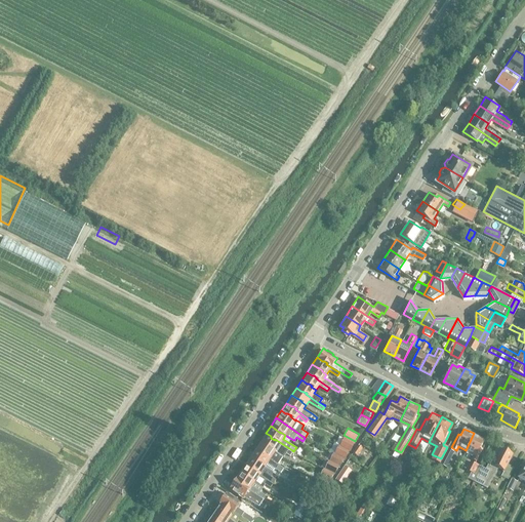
[(289,454),(292,450),(275,439),(275,440),(271,438),(271,436),(266,433),(260,440),(266,443),(267,445),(270,447),(270,446),(282,454),(282,455),(283,455),(285,451),(289,454)]
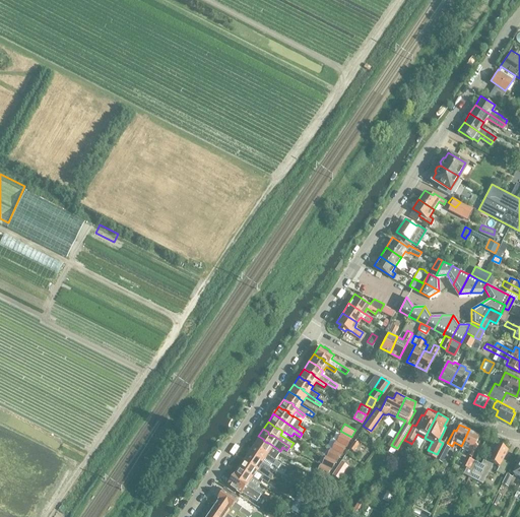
[(469,429),(461,446),(468,450),(466,453),(471,455),(477,442),(475,441),(479,434),(469,429)]
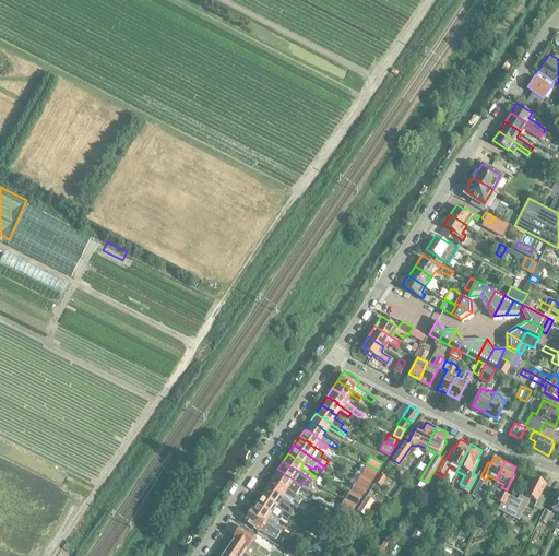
[(373,471),(365,465),(360,472),(361,473),(369,477),(370,477),(373,471)]
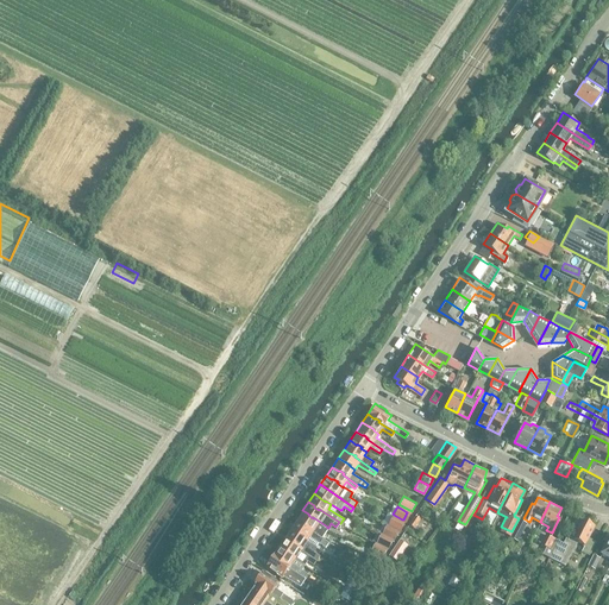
[(302,510),(296,520),(302,523),(302,525),(307,528),(307,527),(321,536),(327,528),(327,527),(313,517),(313,518),(309,516),(308,514),(302,510)]
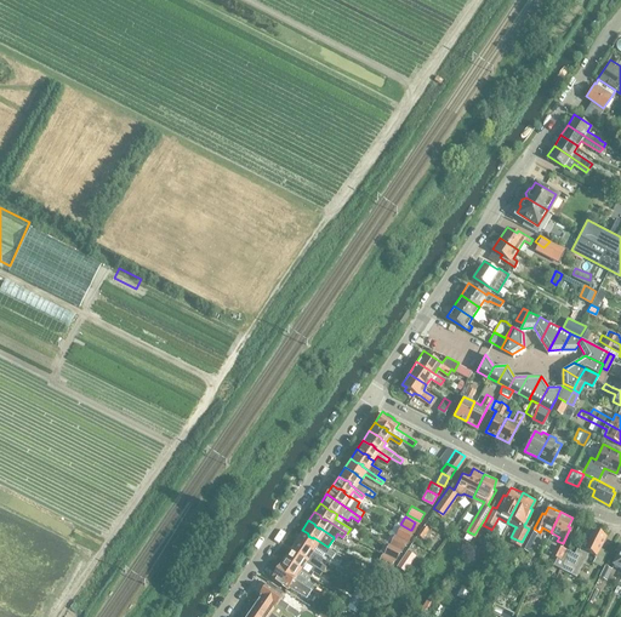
[(423,524),(417,533),(423,537),(428,527),(423,524)]
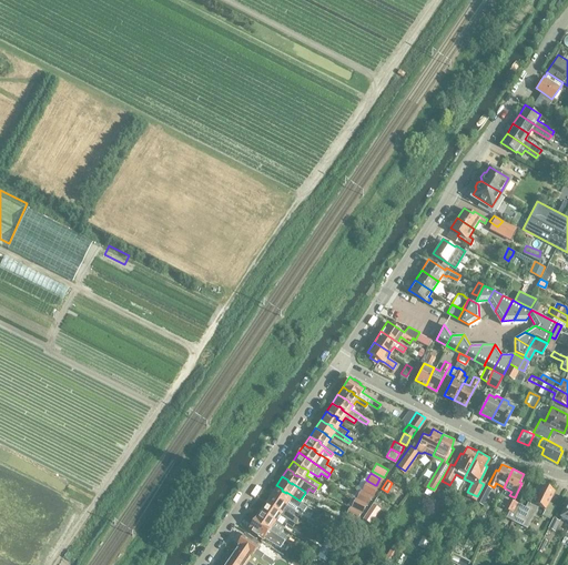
[(373,491),(375,485),(367,481),(364,487),(373,491)]
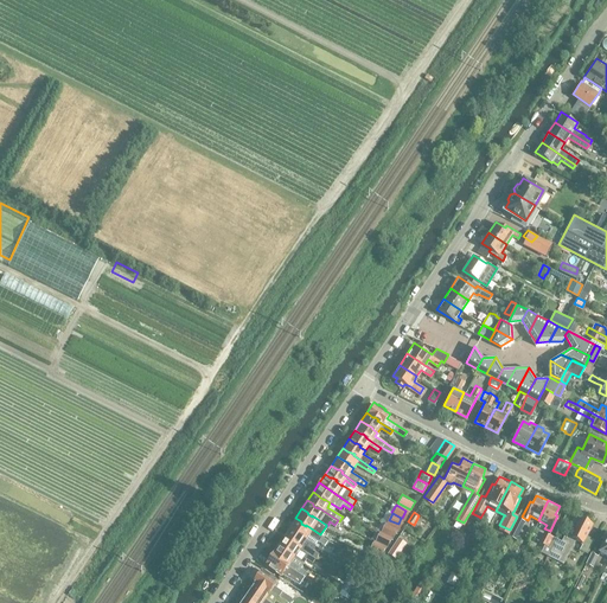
[(517,517),(512,525),(510,531),(516,533),(518,528),(519,528),(524,520),(517,517)]
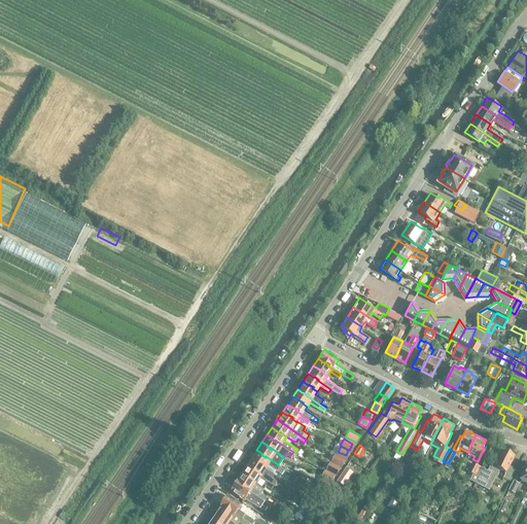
[(487,468),(483,466),(476,482),(489,488),(499,467),(505,472),(514,454),(503,449),(502,451),(497,449),(490,463),(487,468)]
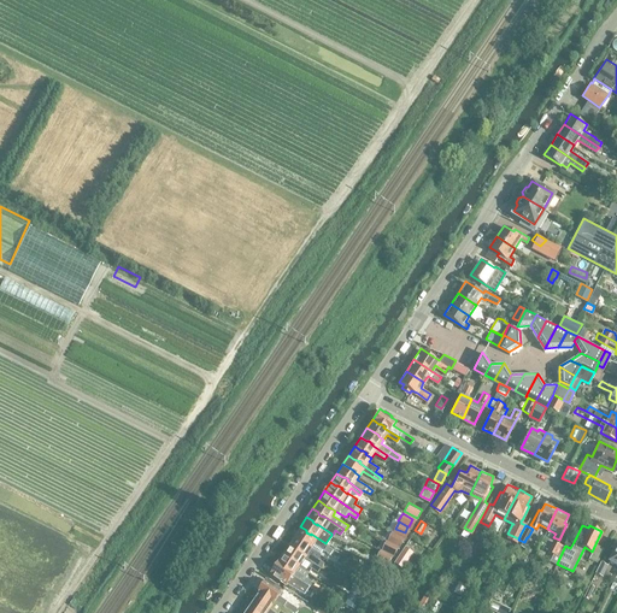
[(323,548),(327,543),(325,543),(311,534),(311,535),(306,532),(306,530),(300,526),(294,535),(299,538),(301,541),(305,543),(305,542),(311,546),(321,553),(323,548)]
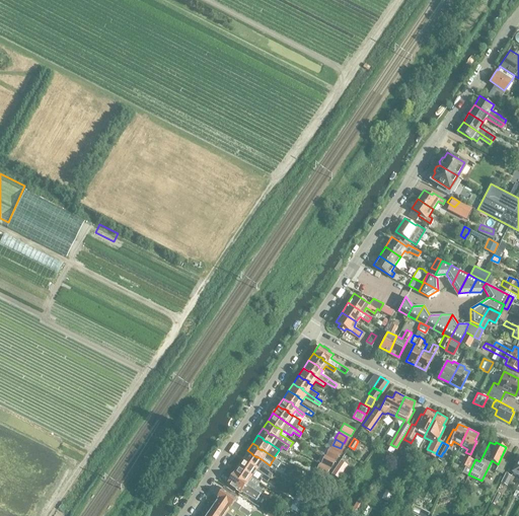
[(335,459),(341,451),(329,446),(328,446),(324,454),(335,459)]
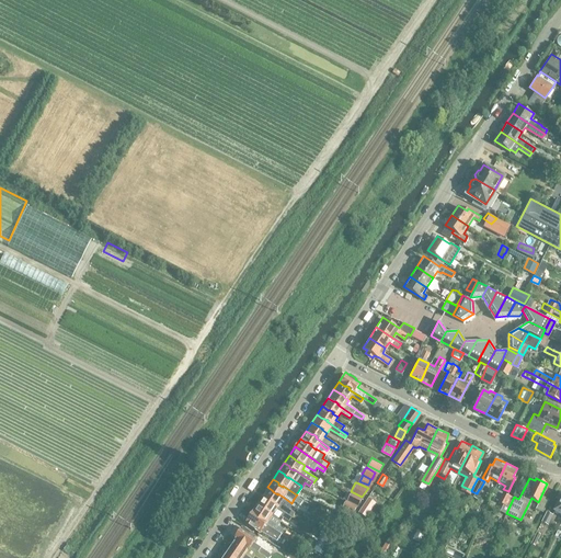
[(272,502),(292,515),(295,511),(281,501),(283,497),(277,493),(277,494),(274,492),(272,490),(267,487),(262,496),(266,499),(267,501),(271,503),(272,502)]
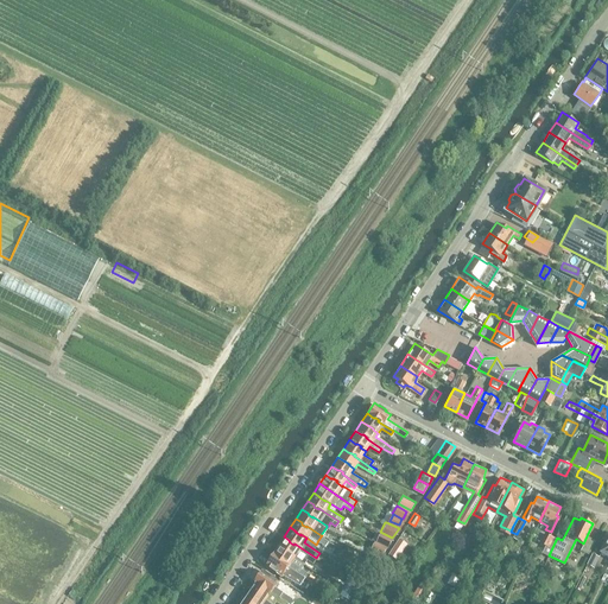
[(392,538),(380,532),(379,531),(374,540),(387,546),(392,538)]
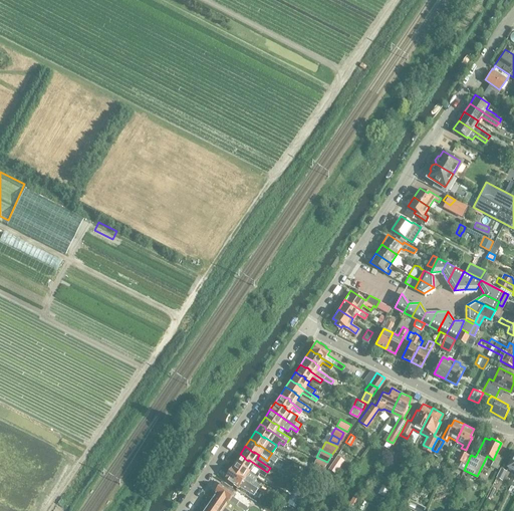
[(457,459),(461,461),(458,467),(464,470),(471,455),(461,450),(457,459)]
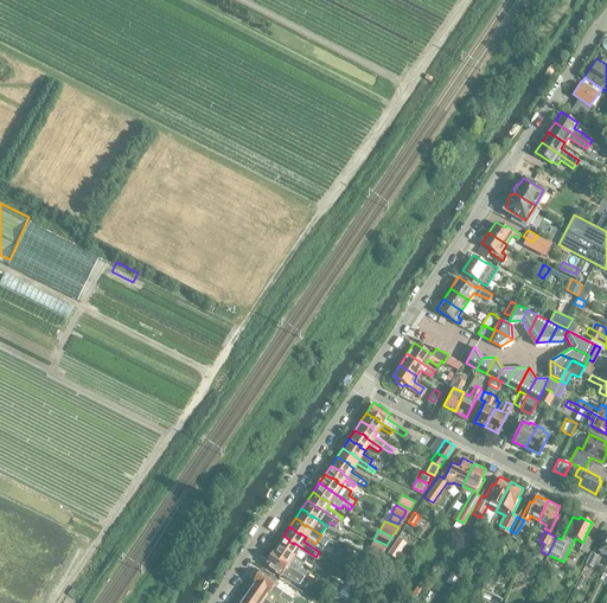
[(312,562),(315,557),(294,543),(293,544),(289,541),(288,539),(283,536),(278,544),(282,547),(283,550),(287,552),(288,551),(304,562),(306,557),(312,562)]
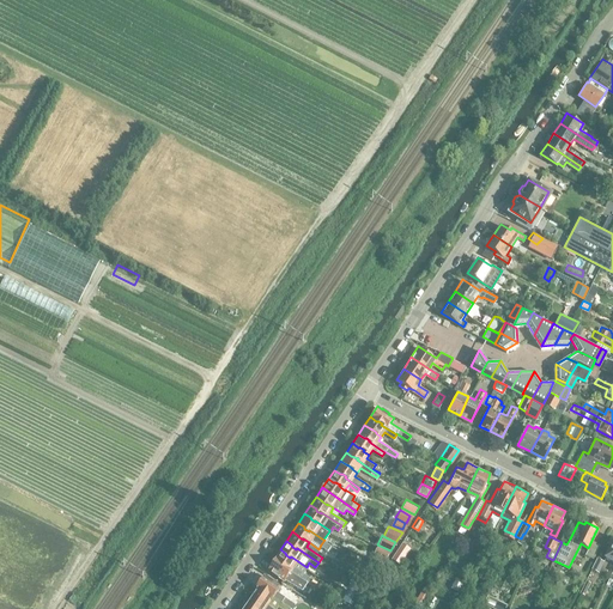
[(392,556),(398,561),(408,544),(402,541),(392,556)]
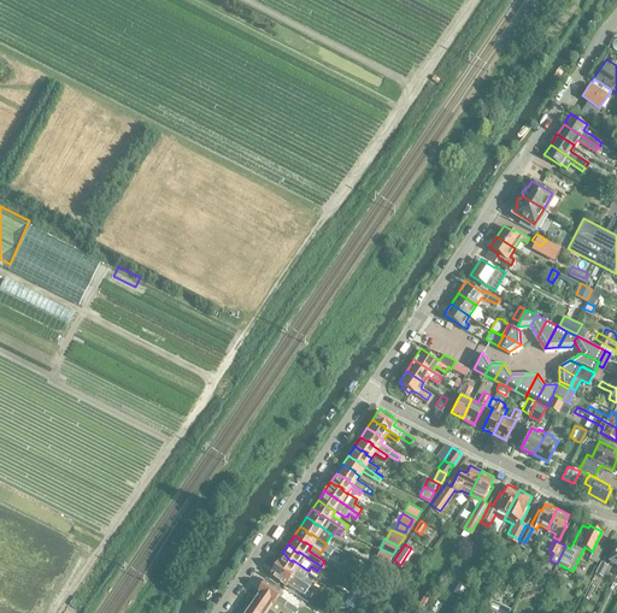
[(386,563),(391,556),(393,554),(380,548),(376,558),(386,563)]
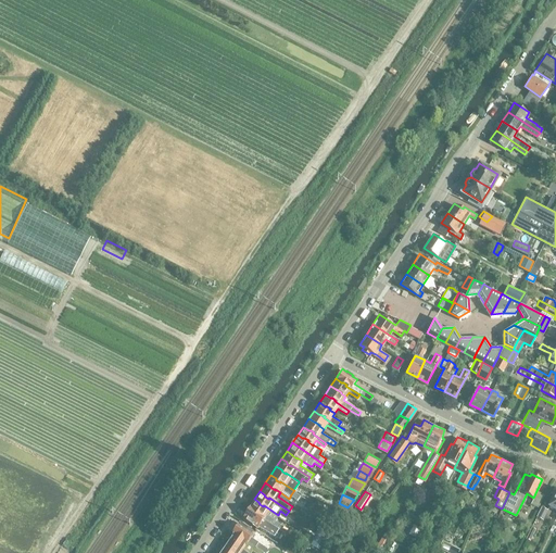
[(258,502),(254,499),(249,507),(253,511),(254,513),(257,515),(258,514),(278,527),(278,526),(280,523),(275,519),(275,518),(278,515),(264,505),(263,506),(260,504),(258,502)]
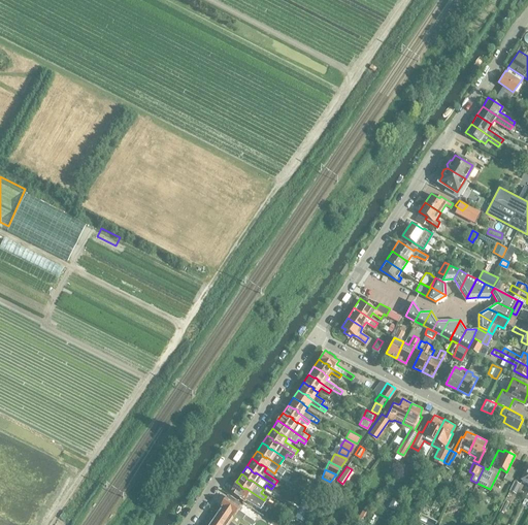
[(326,489),(330,482),(318,476),(315,484),(326,489)]
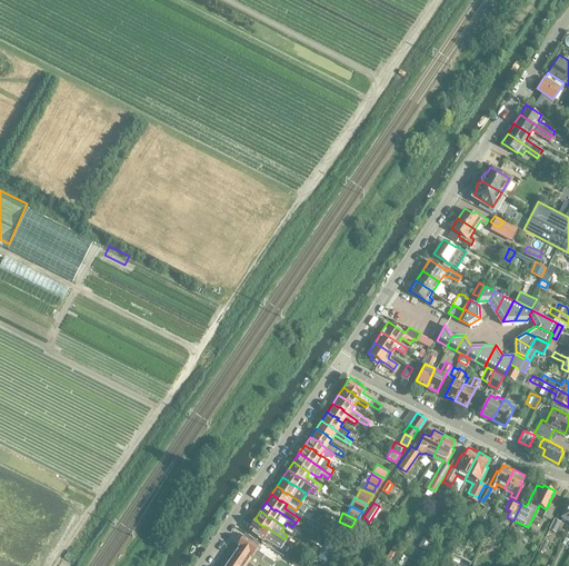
[(559,519),(553,517),(549,527),(553,529),(559,519)]
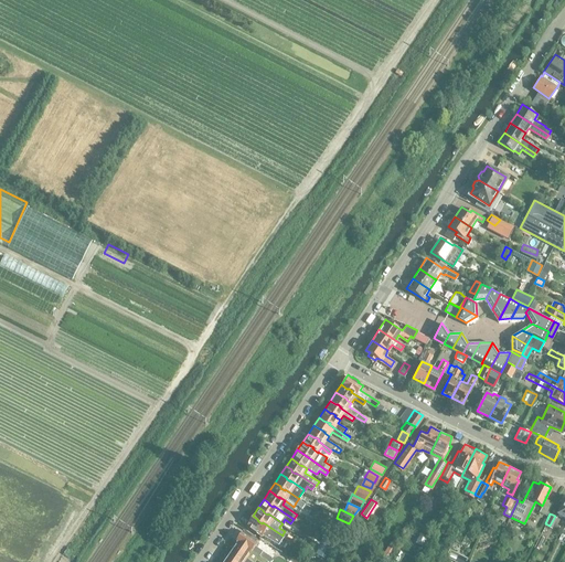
[(285,543),(286,543),(289,545),(291,540),(283,534),(283,536),(263,522),(262,523),(258,521),(257,519),(253,516),(246,525),(249,527),(249,528),(252,530),(253,529),(263,534),(265,530),(274,536),(279,539),(279,540),(285,543)]
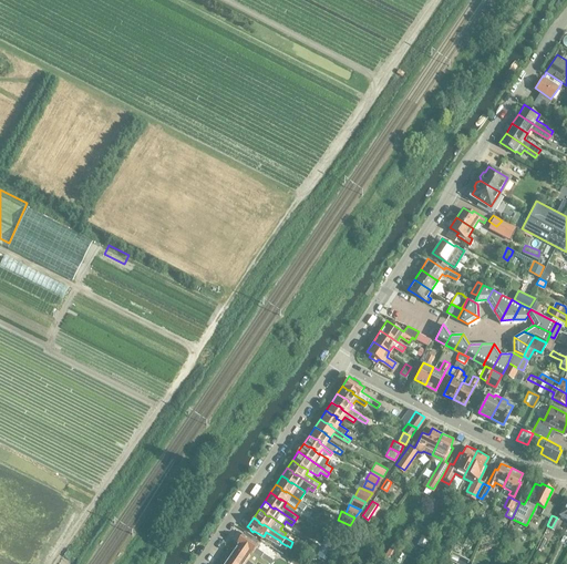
[(333,530),(343,535),(347,529),(338,522),(333,530)]
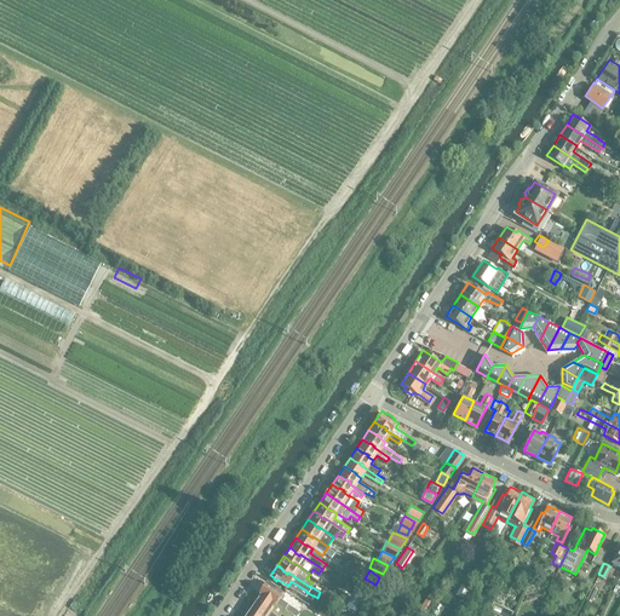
[(260,591),(294,614),(298,609),(280,597),(283,591),(267,580),(260,589),(262,589),(260,591)]
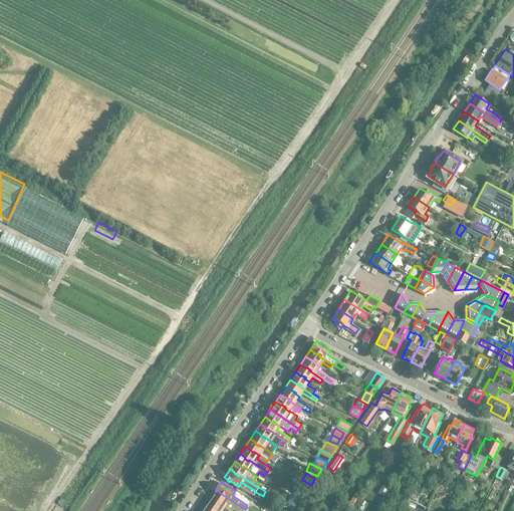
[(310,485),(302,481),(299,486),(306,490),(310,485)]
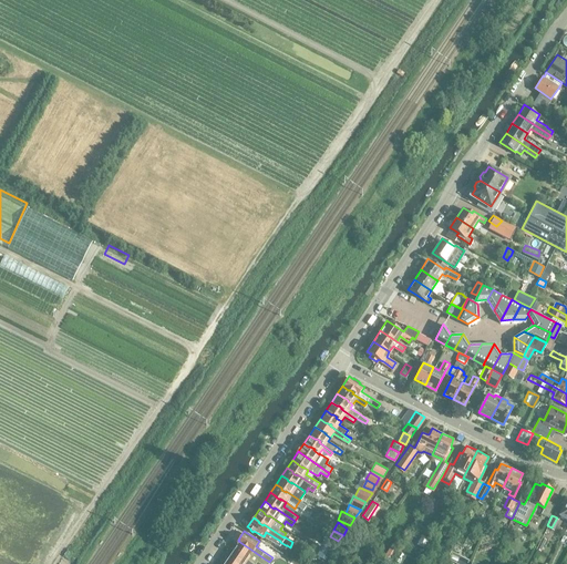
[(339,544),(331,540),(326,536),(321,545),(327,549),(327,547),(333,551),(339,544)]
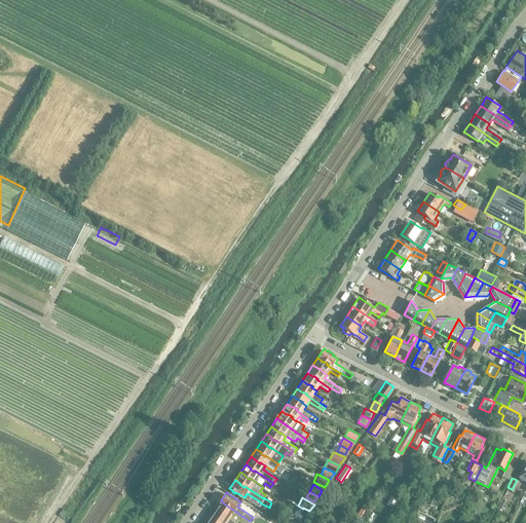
[(506,499),(502,497),(497,508),(501,510),(506,499)]
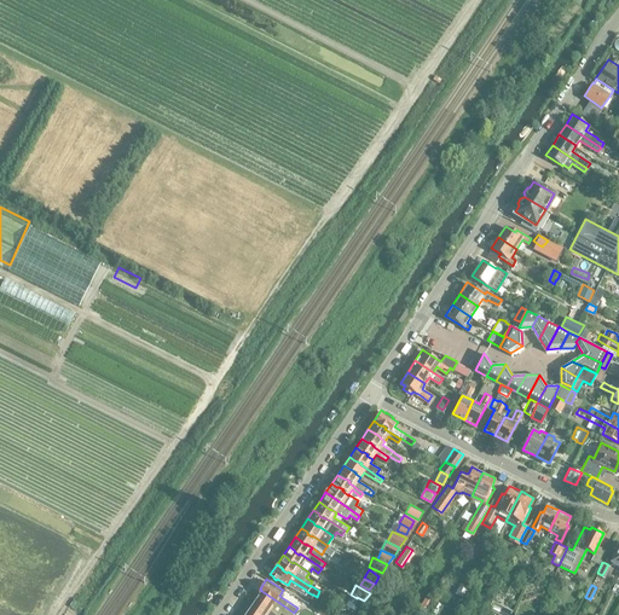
[(278,614),(282,610),(288,614),(291,614),(294,613),(260,590),(254,599),(277,614),(278,614)]
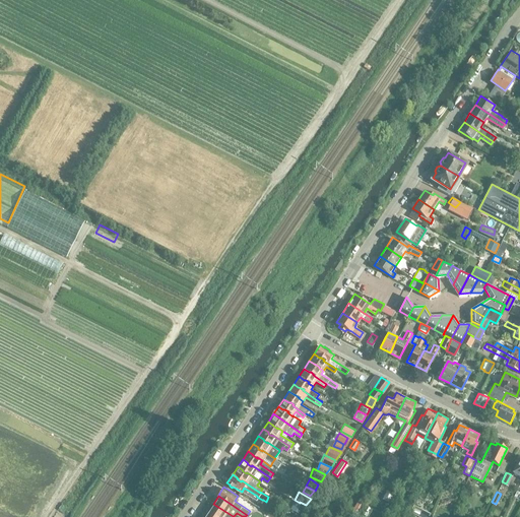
[(366,499),(361,496),(352,509),(358,512),(366,499)]
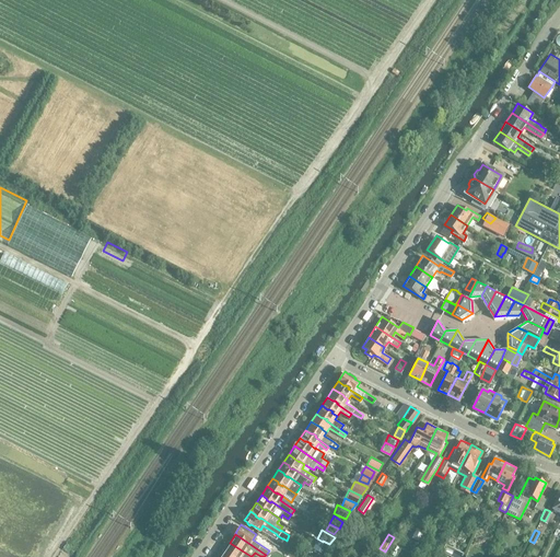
[(318,550),(327,554),(327,555),(331,548),(328,546),(329,544),(323,541),(323,542),(318,550)]
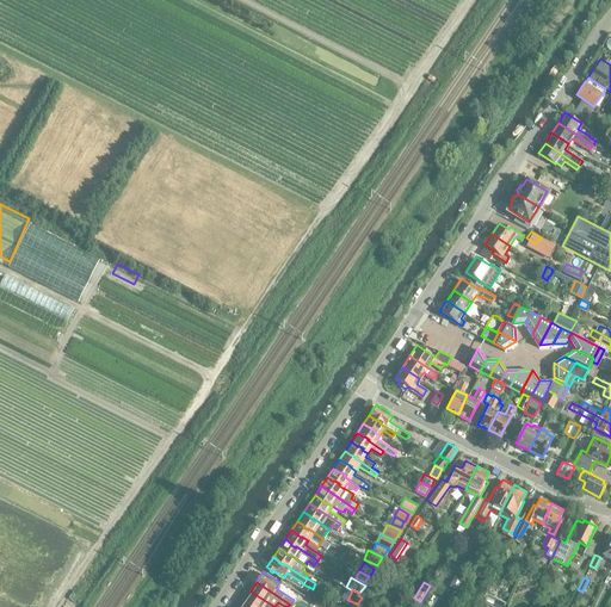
[(273,606),(251,592),(245,600),(254,606),(273,606)]
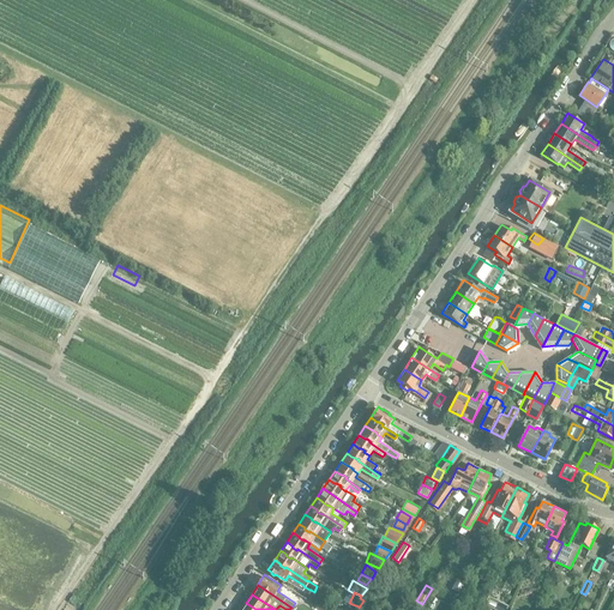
[(483,603),(498,609),(505,609),(509,604),(488,595),(483,603)]
